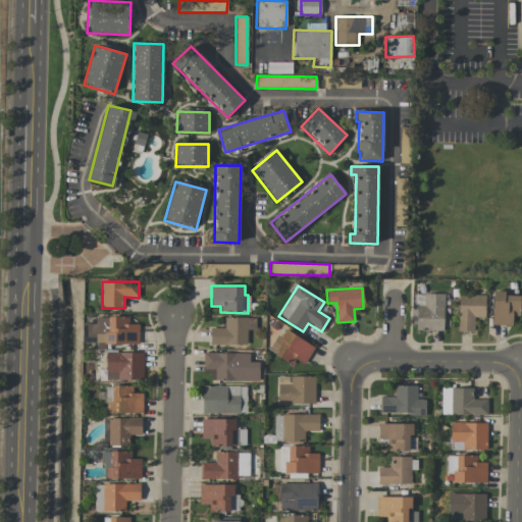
[(414,330),(444,331),(445,295),(422,294),(422,306),(415,306),(414,330)]
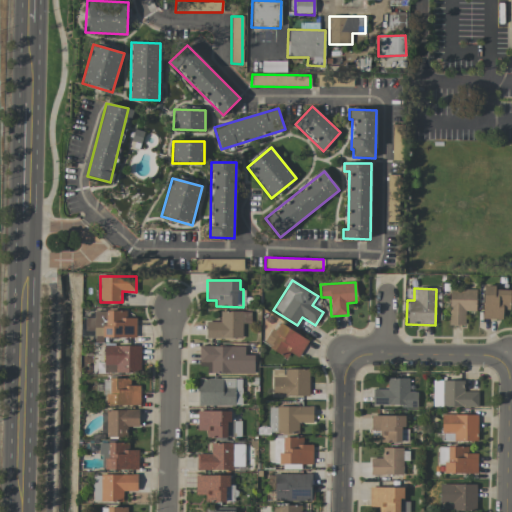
[(483,319),(502,319),(502,310),(510,310),(510,288),(483,288),(483,319)]
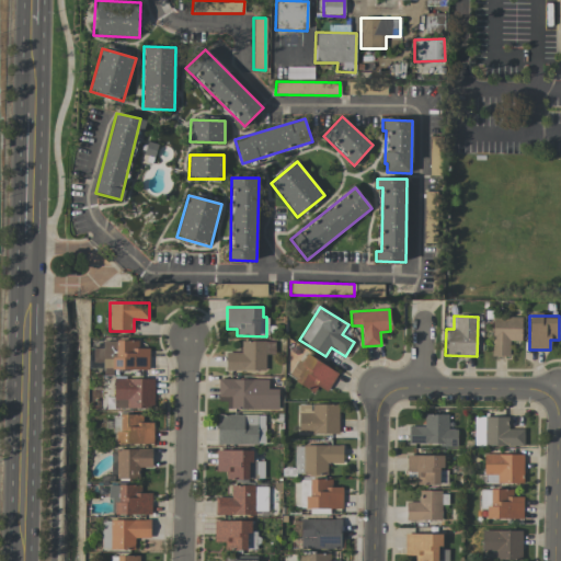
[(492,356),(510,357),(510,341),(521,341),(522,318),(493,317),(492,356)]
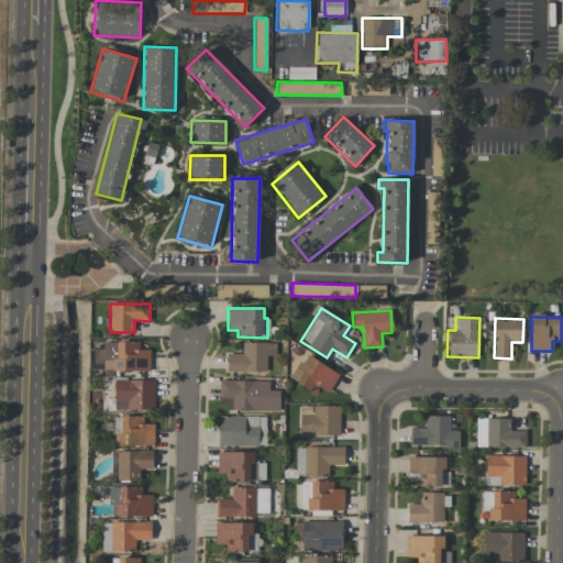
[(113,372),(150,372),(150,350),(139,350),(139,342),(103,342),(103,350),(94,350),(94,364),(103,364),(103,376),(113,376),(113,372)]
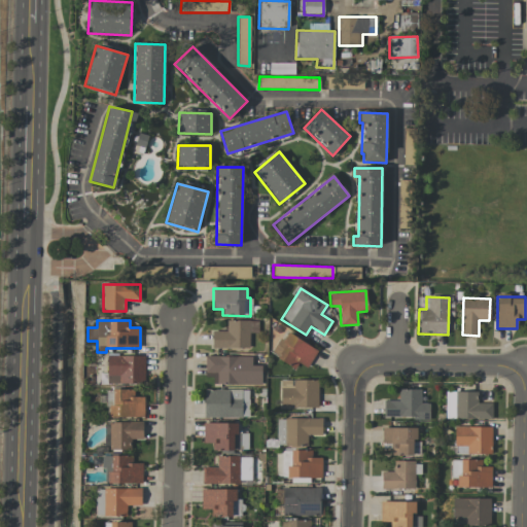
[(249,348),(249,334),(258,334),(258,320),(226,321),(226,331),(212,331),(212,348),(249,348)]
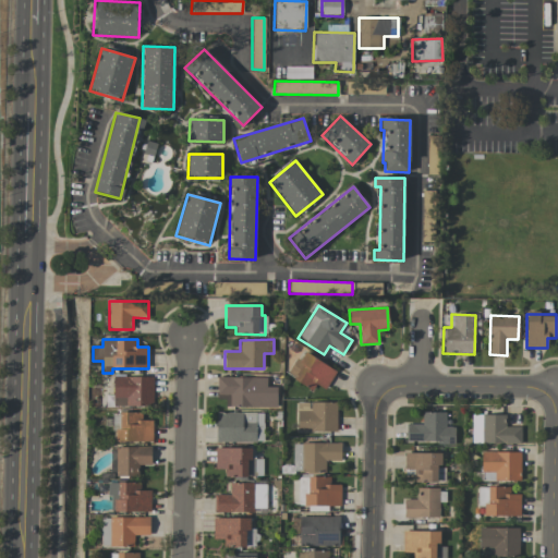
[(288,375),(313,389),(316,385),(325,390),(336,372),(302,351),(288,375)]
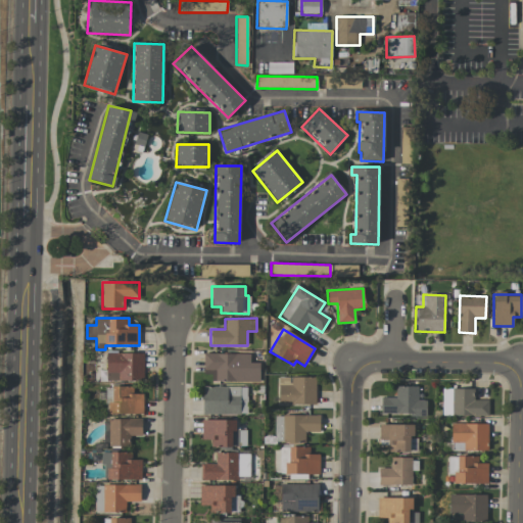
[(143,353),(106,352),(106,381),(143,381),(143,353)]
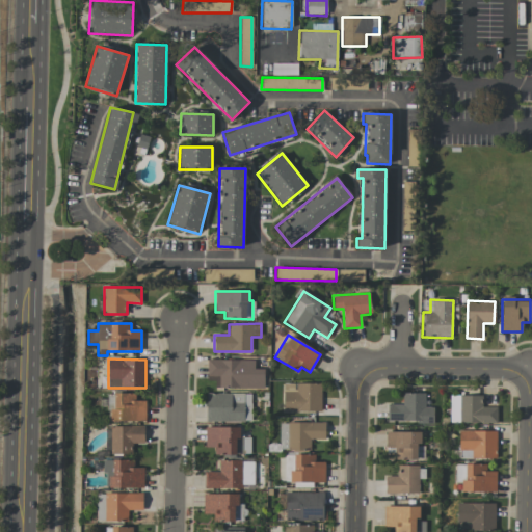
[(264,369),(254,369),(254,361),(207,360),(207,380),(215,380),(214,389),(264,389),(264,369)]
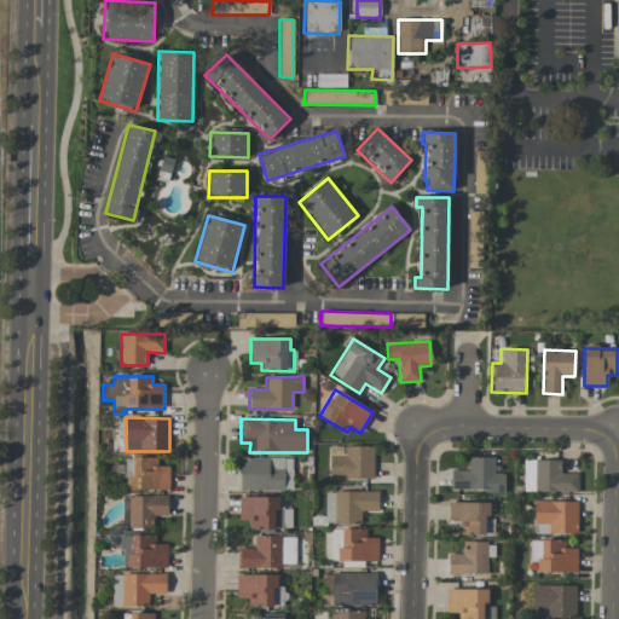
[(372,479),(374,446),(329,446),(329,479),(372,479)]
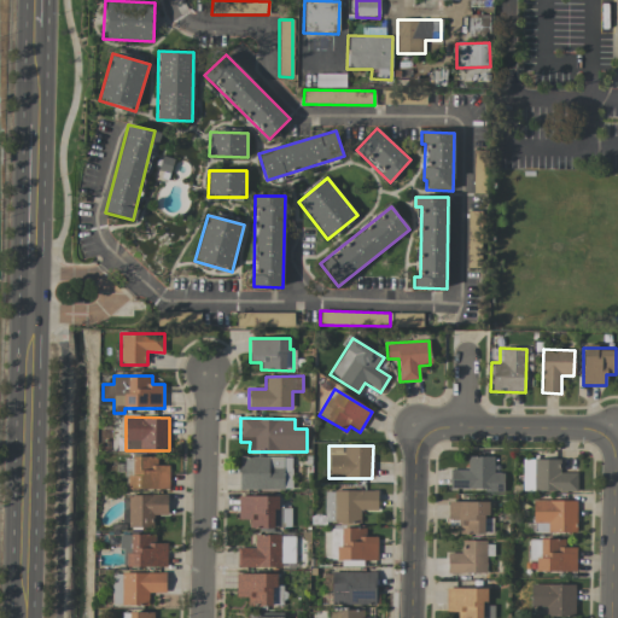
[(168,489),(168,465),(157,466),(157,456),(133,458),(133,476),(128,476),(128,489),(168,489)]
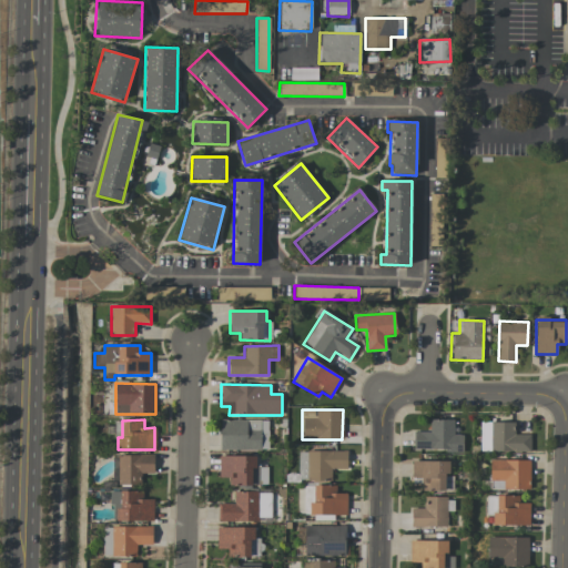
[(267,450),(269,421),(220,419),(220,449),(267,450)]
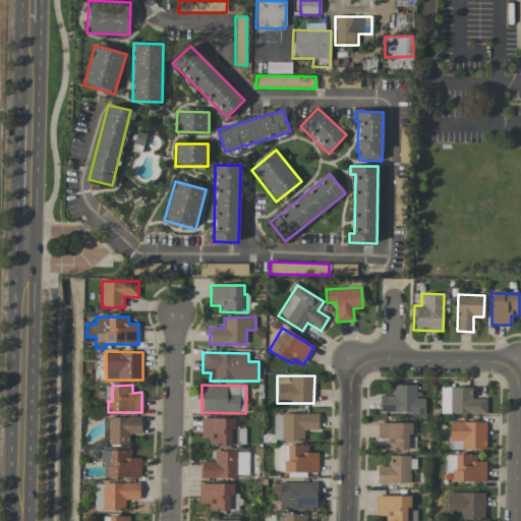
[(379,413),(424,414),(424,399),(416,398),(416,386),(394,385),(394,396),(380,396),(379,413)]
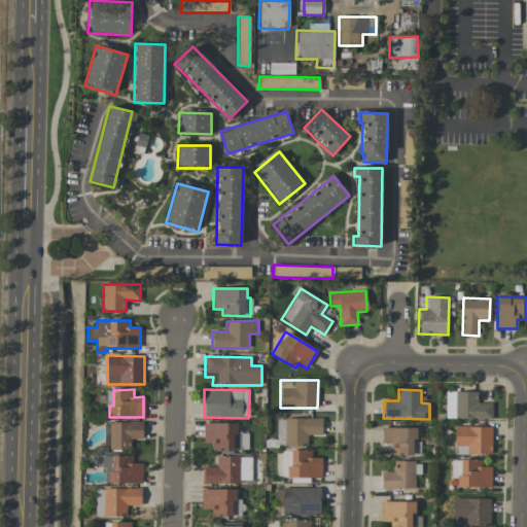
[(477,391),(445,392),(446,419),(492,419),(492,403),(477,403),(477,391)]
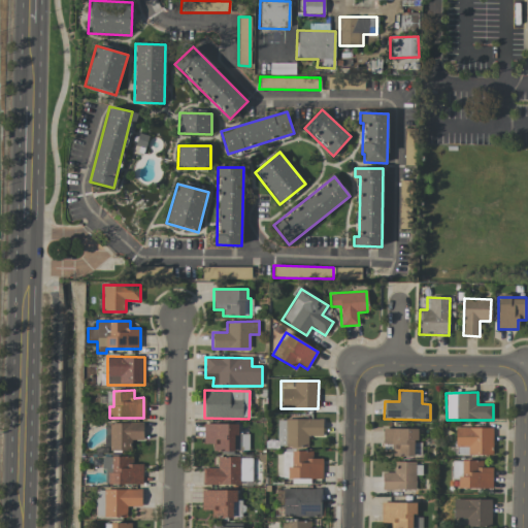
[(323,420),(277,419),(276,447),(307,448),(308,436),(322,436),(323,420)]
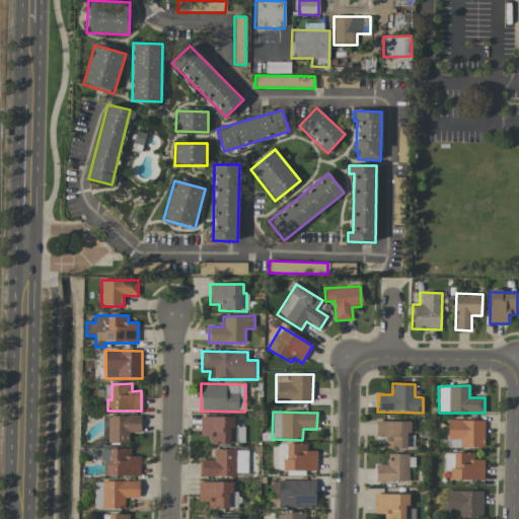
[(107,416),(107,443),(128,443),(128,433),(141,433),(141,416),(107,416)]
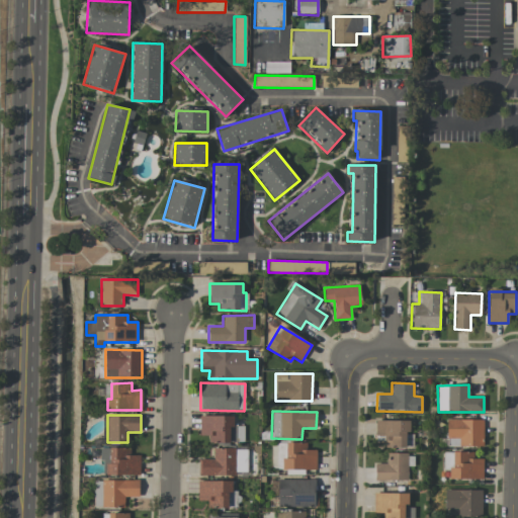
[(200,435),(209,435),(209,442),(241,442),(240,426),(234,426),(234,416),(199,416),(200,435)]
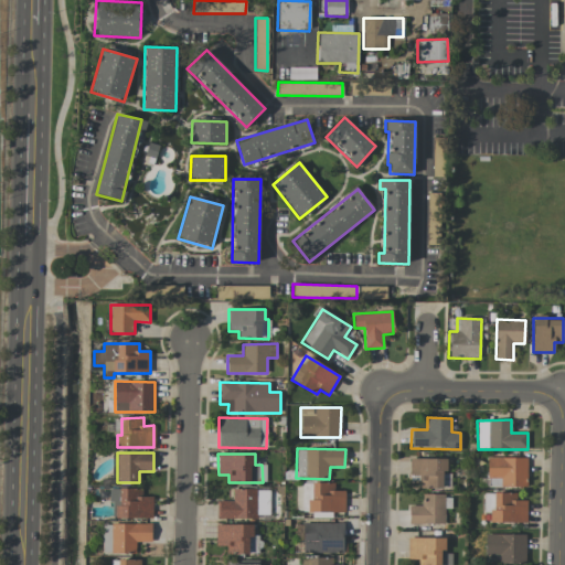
[(445,459),(411,458),(409,475),(420,475),(419,489),(444,489),(445,459)]
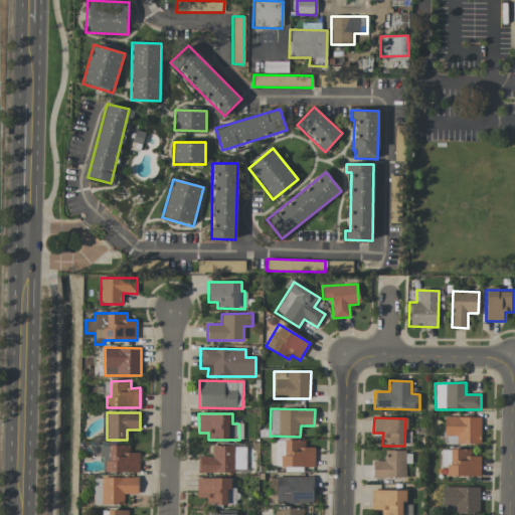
[(480,417),(444,417),(444,437),(457,437),(457,444),(480,444),(480,417)]
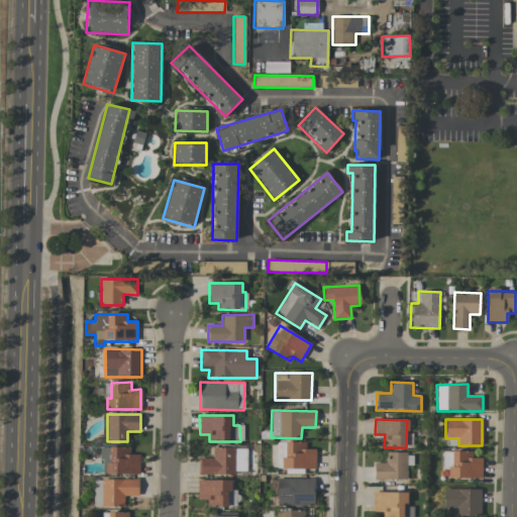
[(305,442),(277,442),(277,457),(282,457),(282,469),(315,469),(315,449),(305,449),(305,442)]
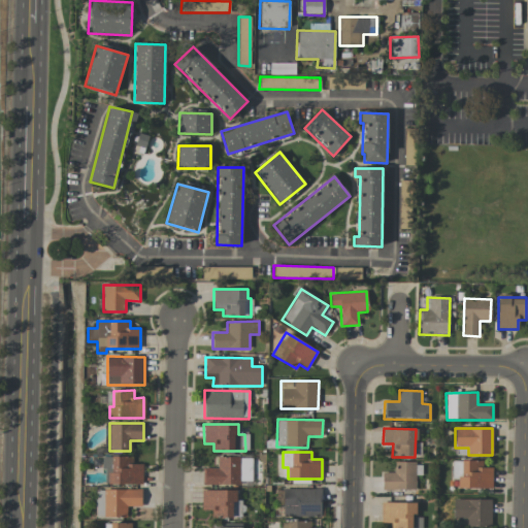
[(142,464),(132,464),(132,457),(102,456),(101,469),(105,469),(105,484),(142,485),(142,464)]
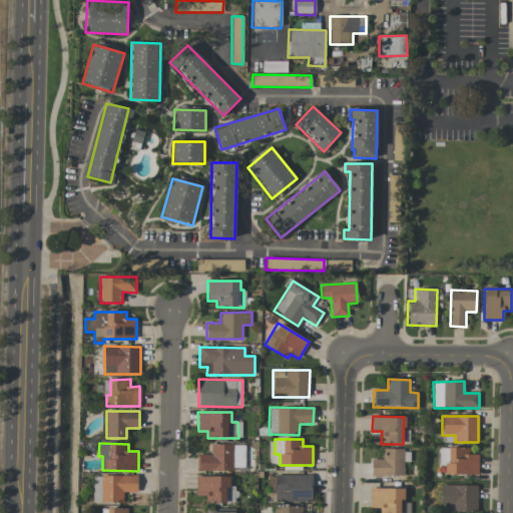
[(197,471),(232,472),(232,466),(244,467),(244,445),(211,444),(211,455),(197,455),(197,471)]
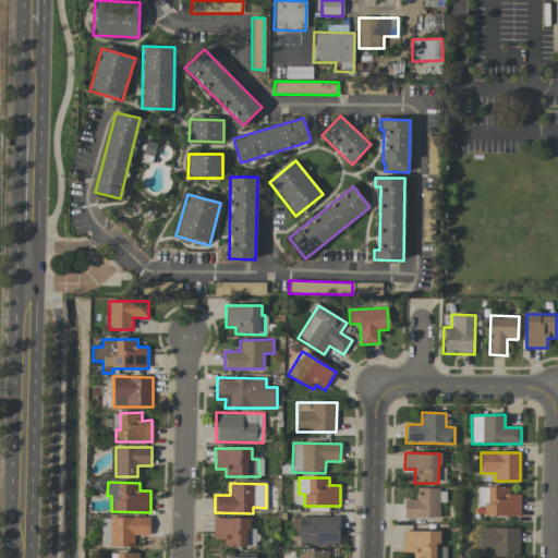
[(520,495),(510,494),(510,487),(478,486),(477,506),(484,506),(484,516),(520,517),(520,495)]
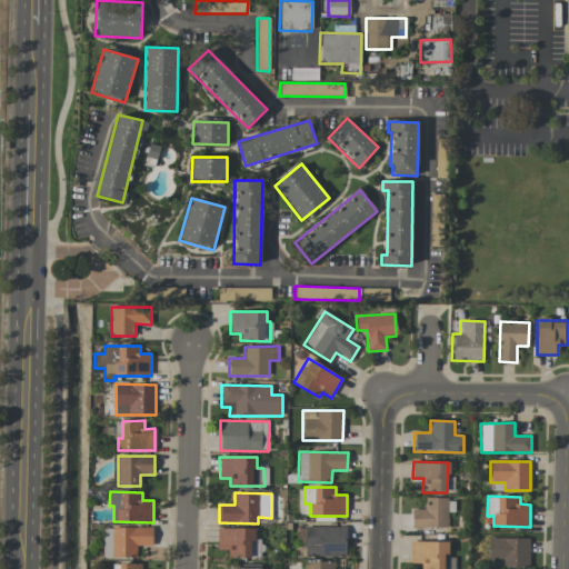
[(412,509),(412,528),(447,528),(447,498),(425,498),(425,509),(412,509)]
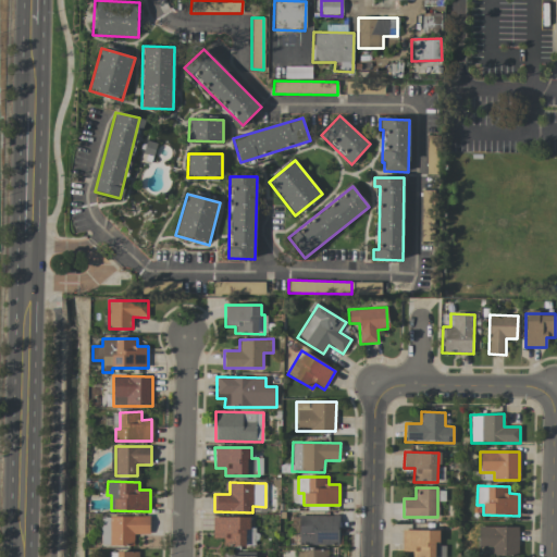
[(149,516),(100,517),(101,546),(133,545),(133,534),(149,534),(149,516)]
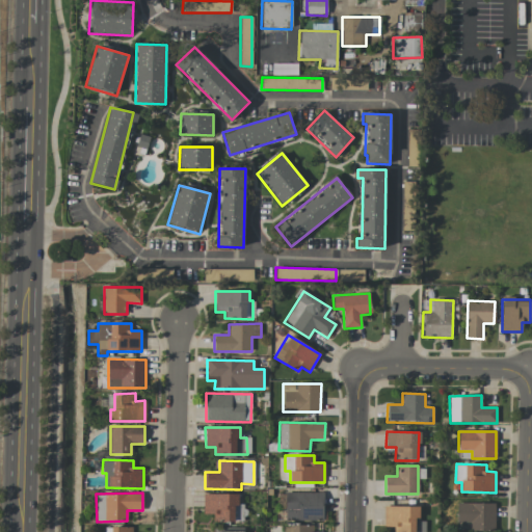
[(322,522),(323,493),(286,493),(285,521),(322,522)]
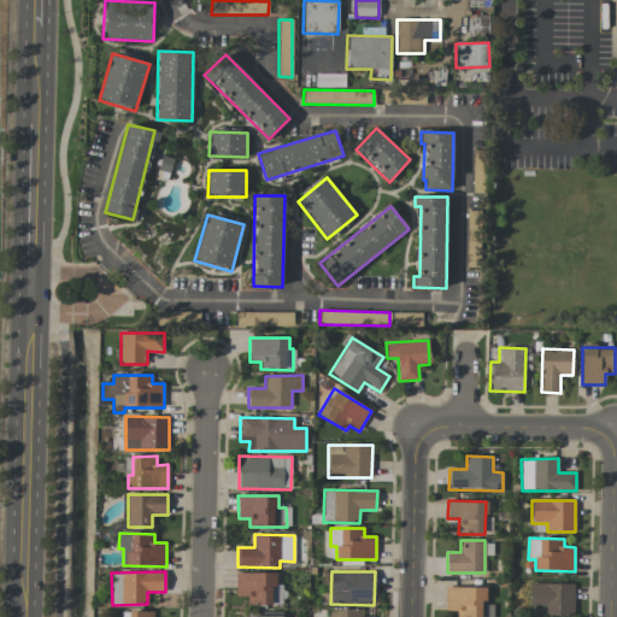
[(236,573),(236,595),(247,597),(247,604),(282,605),(282,585),(276,585),(276,574),(236,573)]
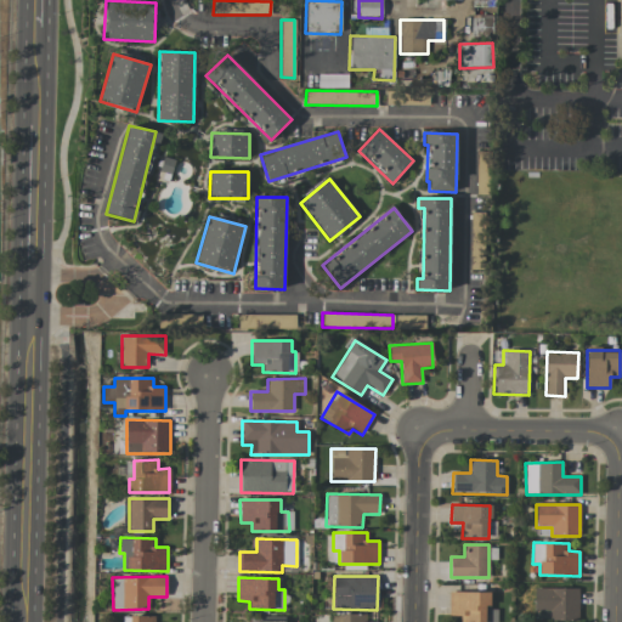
[(577,621),(578,589),(535,588),(533,611),(549,611),(549,621),(577,621)]
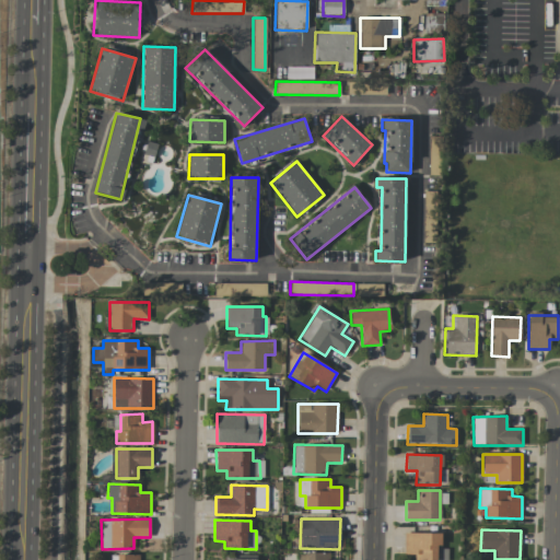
[(440,533),(404,533),(404,555),(415,555),(415,559),(447,559),(447,549),(440,549),(440,533)]
